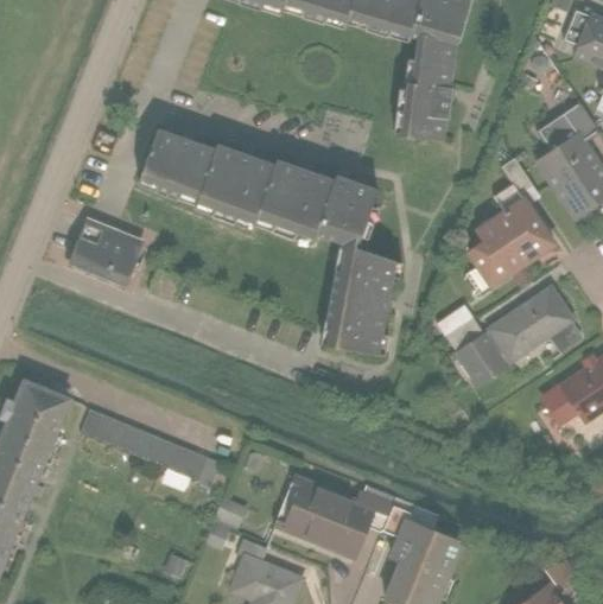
[(261,0),(272,4),(273,0),(289,0),(337,16),(340,8),(405,30),(405,25),(423,27),(417,93),(408,93),(405,134),(445,138),(450,89),(454,89),(456,69),(458,48),(454,39),(464,16),(470,14),(474,2),(469,1),(469,0),(261,0)]
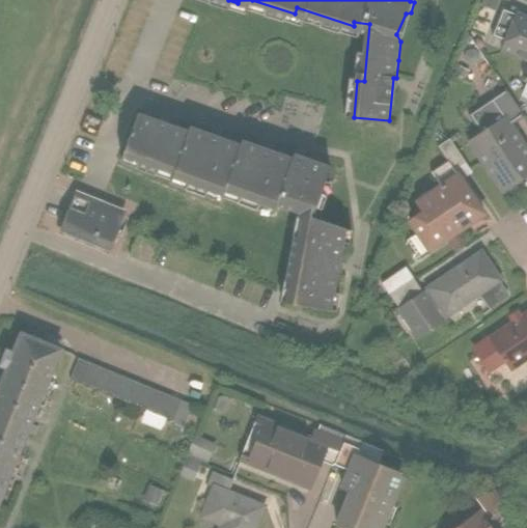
[(470,17),(486,24),(494,6),(480,0),(478,0),(470,17)]
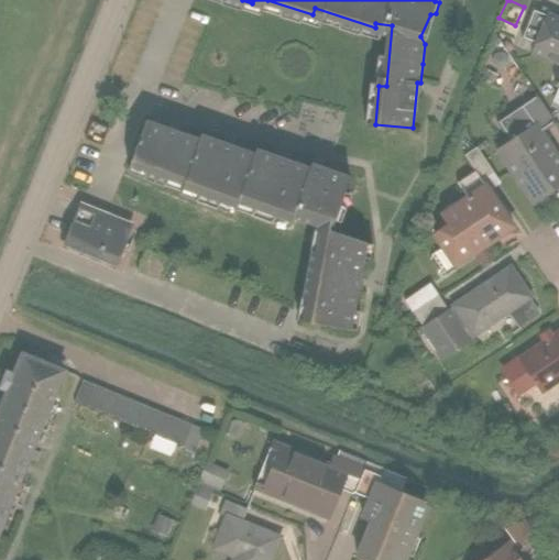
[(558,18),(545,12),(530,50),(558,59),(558,18)]
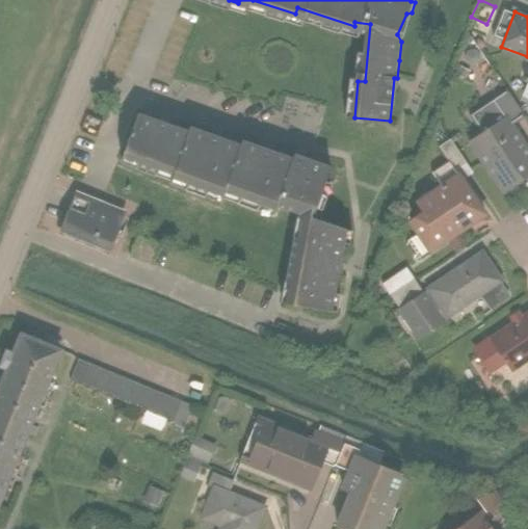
[(482,131),(464,143),(502,197),(527,180),(527,149),(512,127),(526,117),(509,93),(473,118),(482,131)]
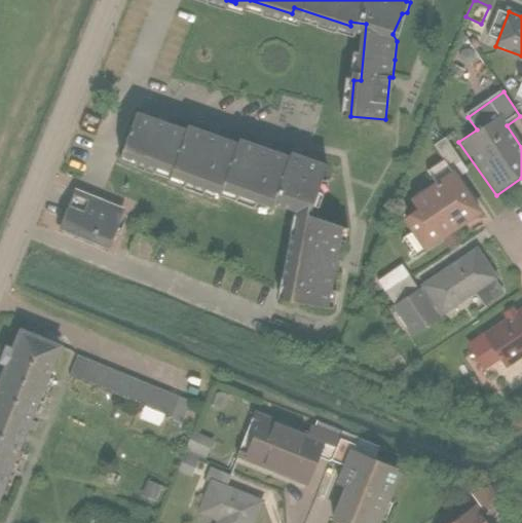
[(159,118),(134,109),(118,149),(155,164),(207,183),(210,177),(260,197),(263,190),(296,202),(276,299),(332,307),(335,288),(327,287),(331,261),(336,237),(345,239),(348,226),(303,216),(322,179),(315,176),(325,163),(306,157),(287,150),(285,154),(262,146),(235,137),(231,141),(208,133),(183,124),(181,126),(159,118)]
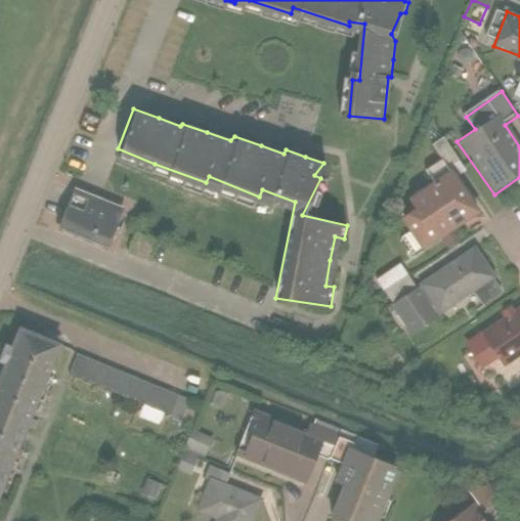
[(436,142),(457,177),(469,170),(448,135),(436,142)]
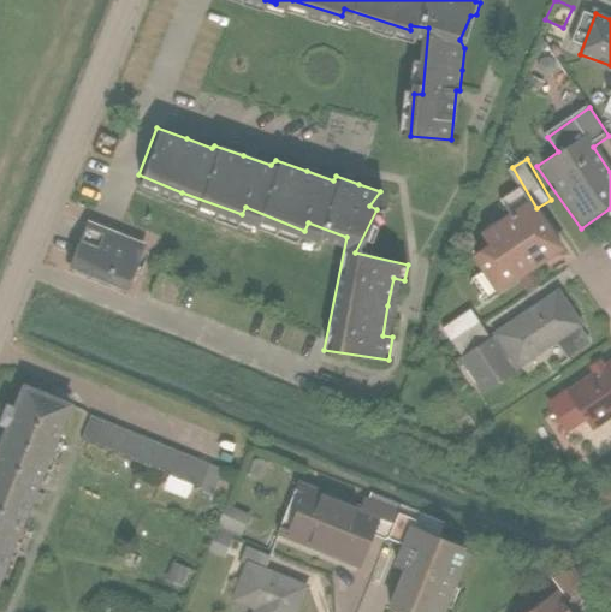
[(484,244),(472,253),(497,291),(563,248),(537,208),(531,198),(476,233),(484,244)]
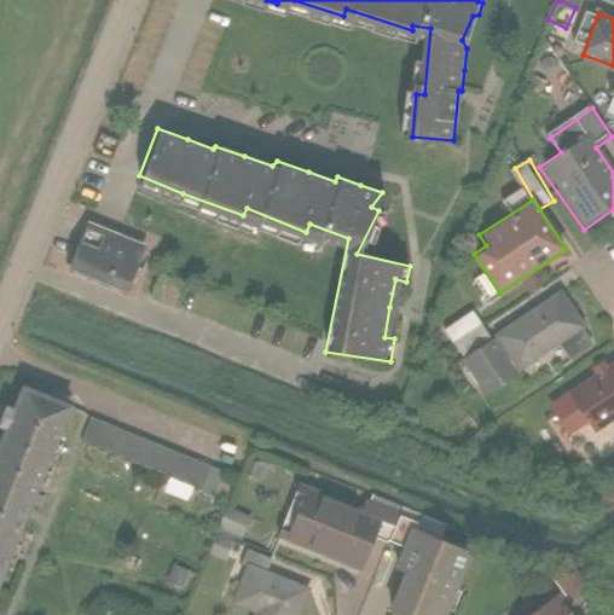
[(131,290),(149,248),(84,221),(67,264),(131,290)]
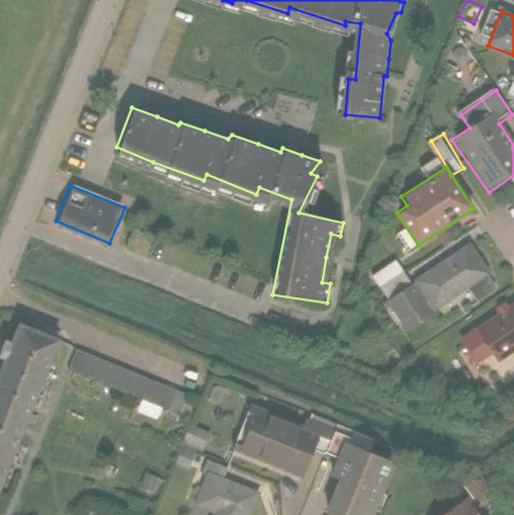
[(410,281),(384,296),(403,326),(465,284),(486,271),(466,243),(410,281)]
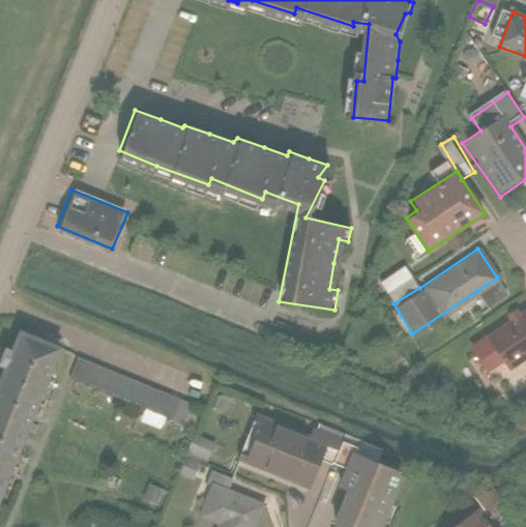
[(379,281),(393,303),(419,288),(404,264),(379,281)]
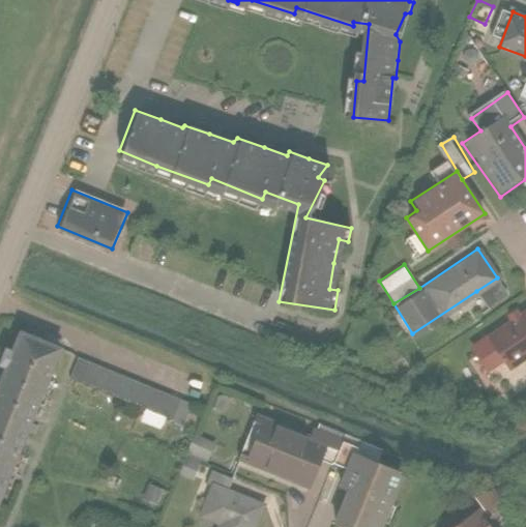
[(476,291),(487,305),(506,291),(497,277),(476,291)]
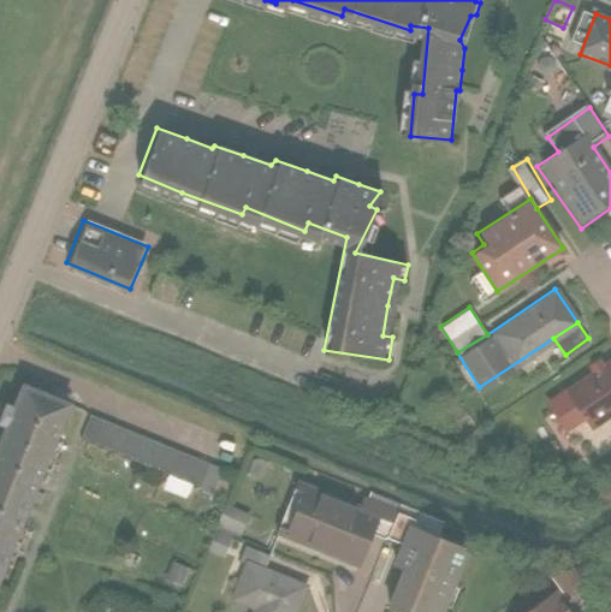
[(591,376),(547,405),(567,434),(587,421),(595,433),(610,421),(610,363),(605,367),(600,360),(586,370),(591,376)]
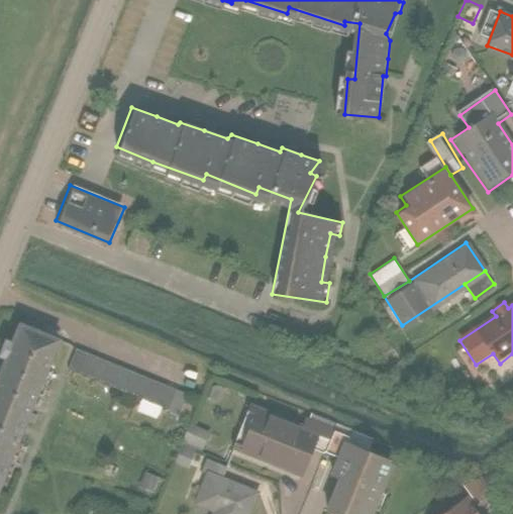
[(0,497),(3,498),(68,339),(26,323),(18,343),(13,341),(6,357),(11,360),(9,366),(6,374),(0,372),(0,371),(0,497)]
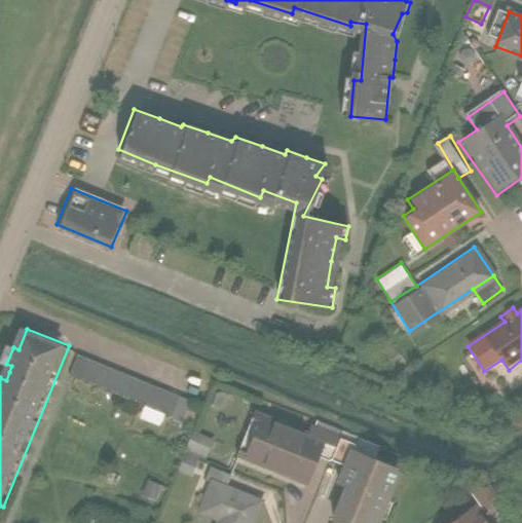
[(185,391),(84,350),(77,370),(177,411),(185,391)]
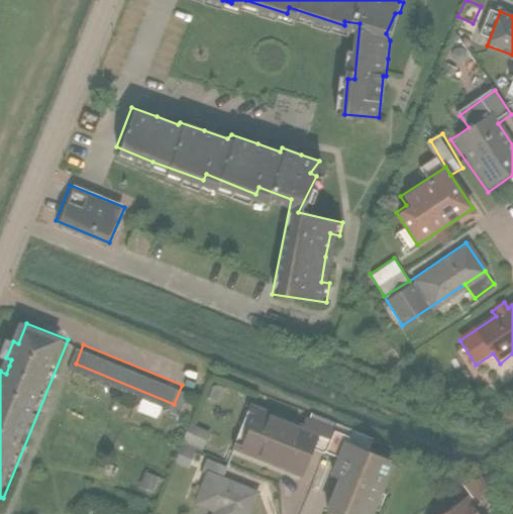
[(241,444),(305,469),(320,429),(255,405),(241,444)]
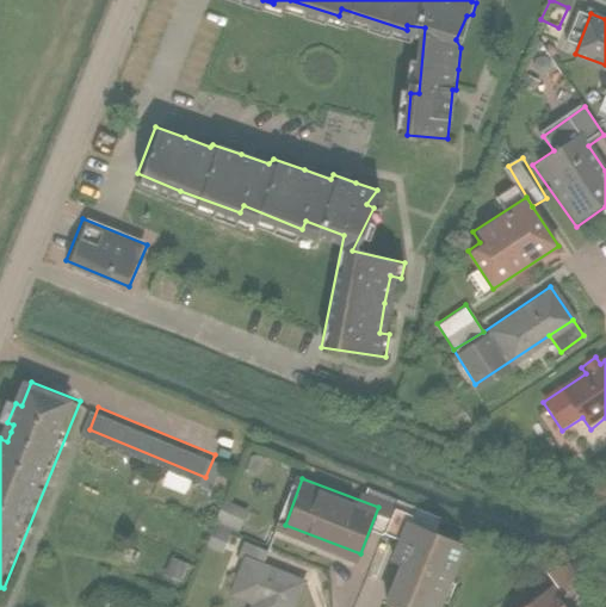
[(253,509),(227,500),(218,521),(235,527),(245,531),(253,509)]
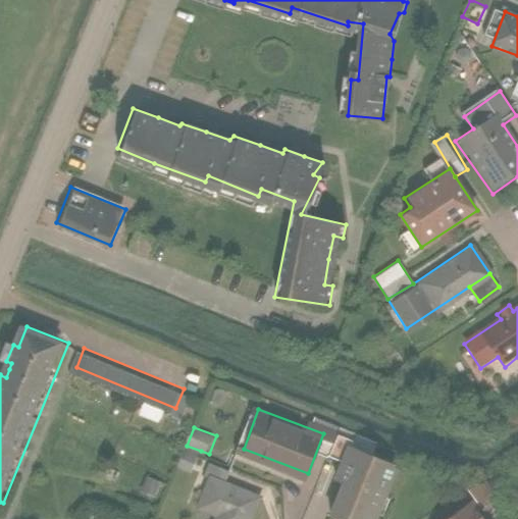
[(324,518),(375,518),(397,466),(344,445),(328,482),(338,486),(324,518)]
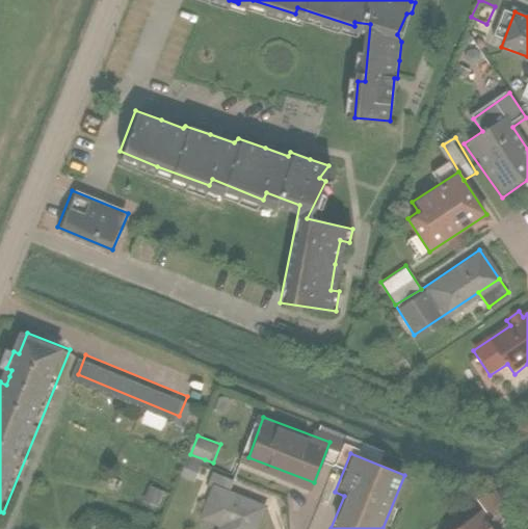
[(199,478),(205,459),(190,454),(183,472),(199,478)]
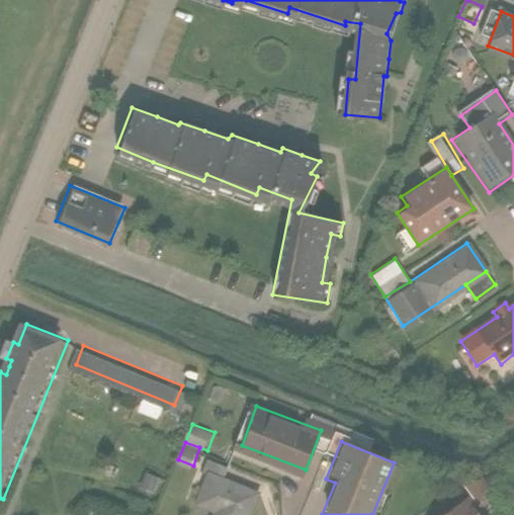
[(162,477),(147,470),(141,486),(156,491),(162,477)]
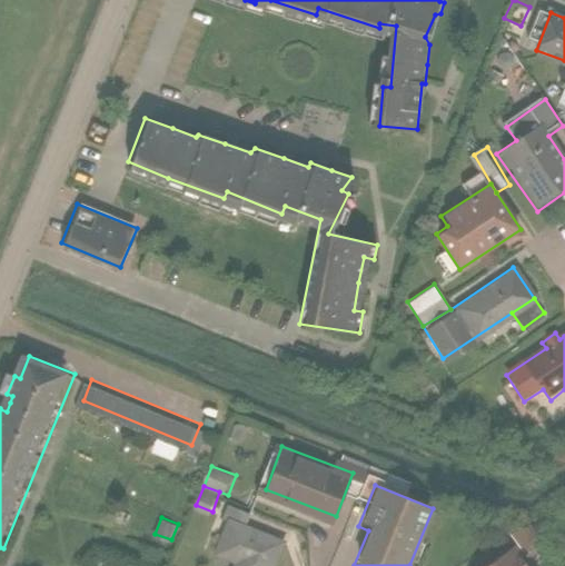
[(235,565),(278,565),(288,540),(228,519),(215,558),(235,565)]
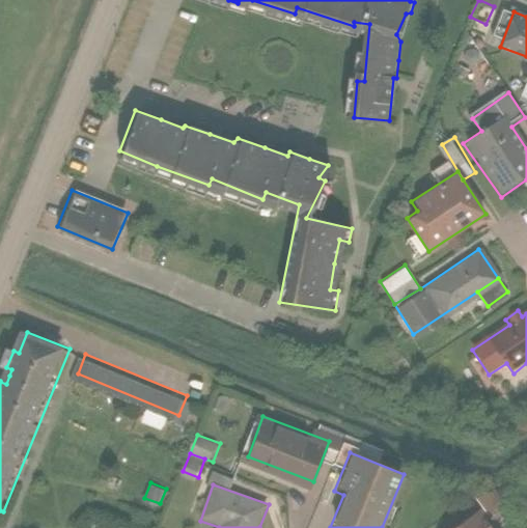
[(507,527),(491,505),(459,527),(507,527)]
